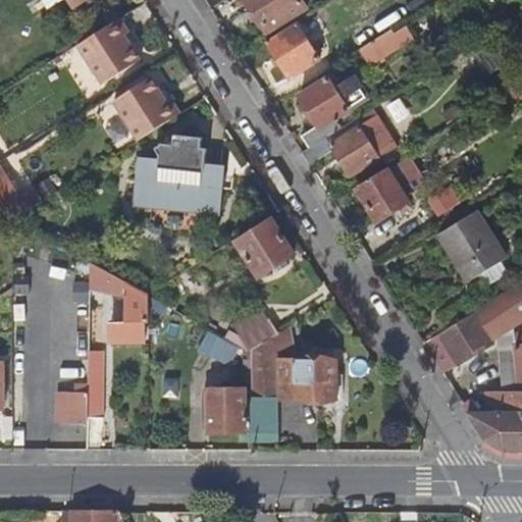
[(47,9),(62,0),(43,0),(42,0),(47,9)]
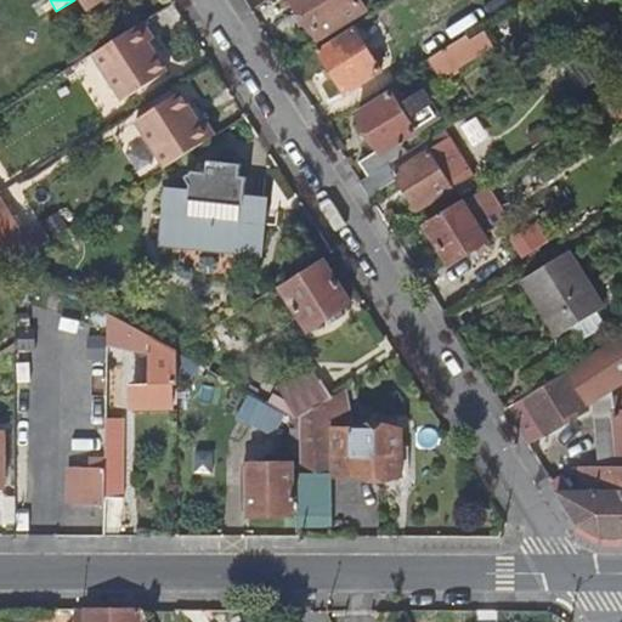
[(242,0),(250,12),(270,0),(242,0)]
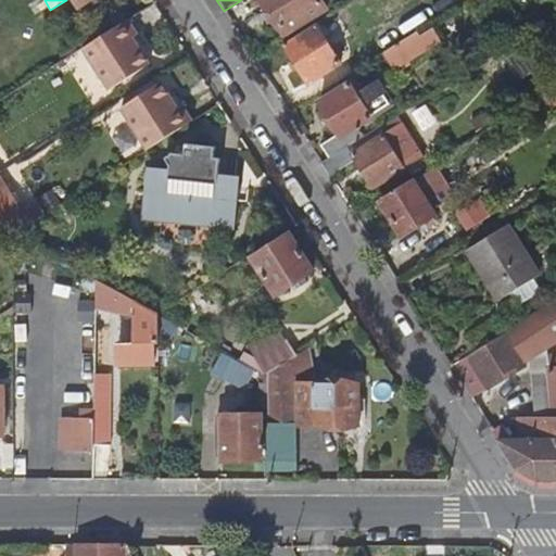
[(264,0),(286,34),(325,10),(319,0),(264,0)]
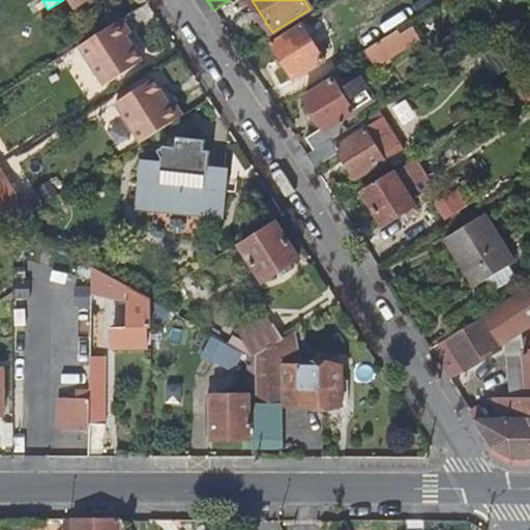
[(129,32),(121,19),(79,46),(104,84),(141,61),(125,35),(129,32)]
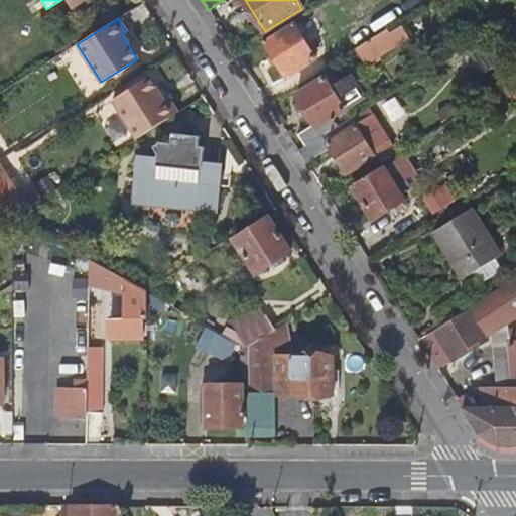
[(314,60),(292,24),(262,42),(285,79),(314,60)]
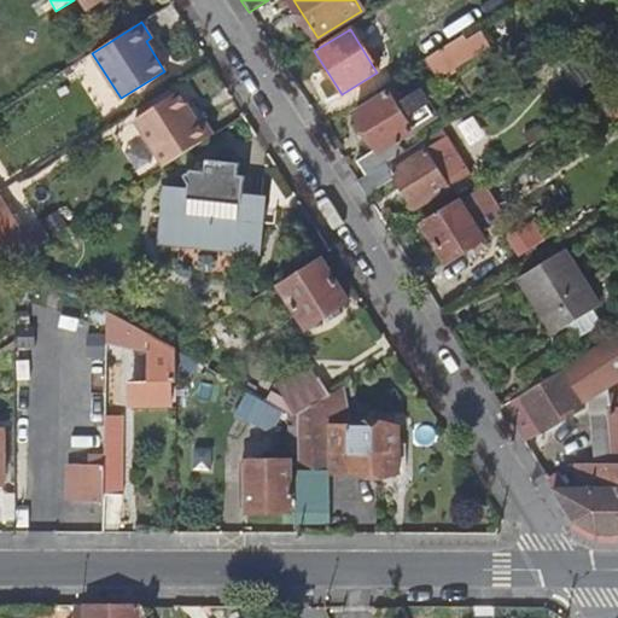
[(482,33),(466,42),(474,56),(490,46),(482,33)]
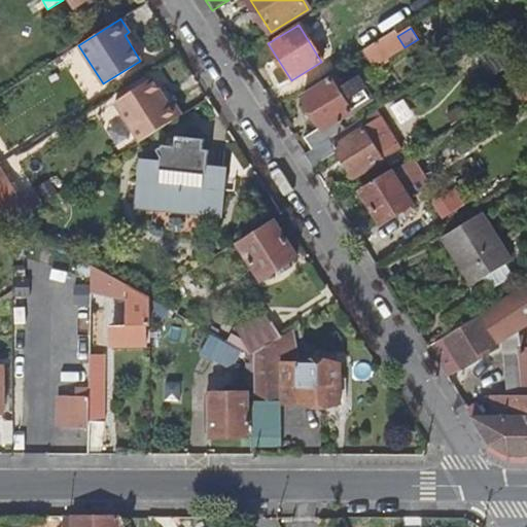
[(145,58),(129,32),(125,35),(140,61),(145,58)]
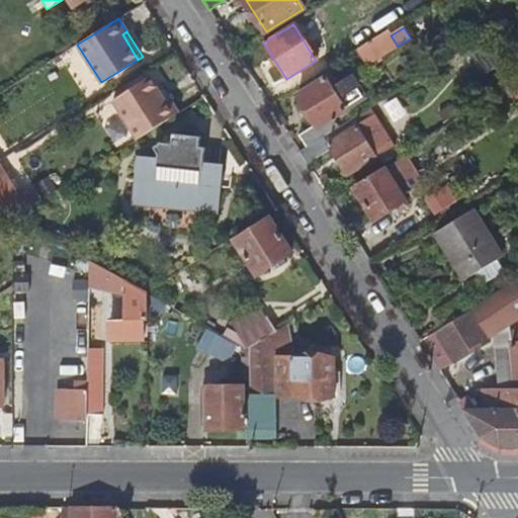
[(391,35),(387,31),(357,50),(367,66),(398,47),(391,35)]
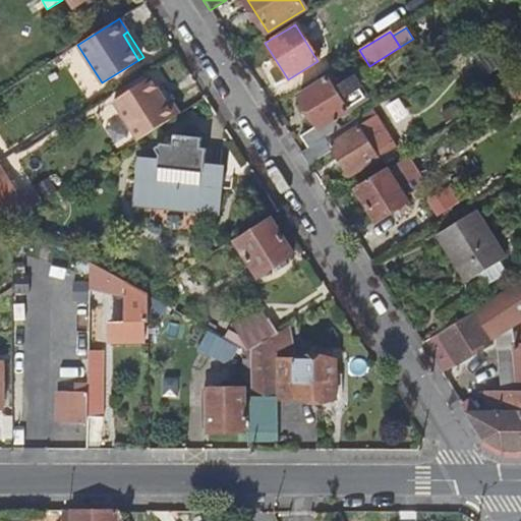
[(520,49),(514,38),(504,44),(512,56),(520,49)]
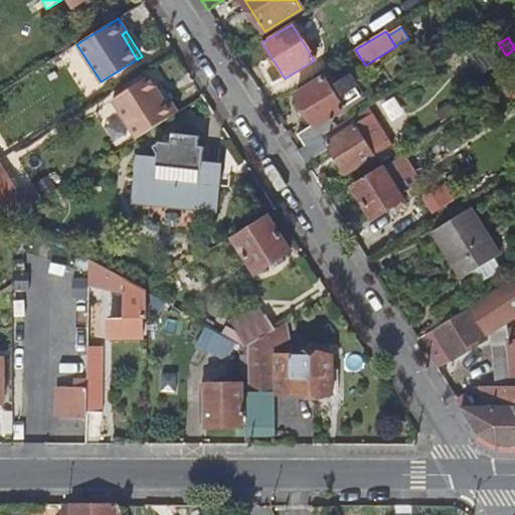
[(482,74),(503,61),(491,41),(471,54),(482,74)]
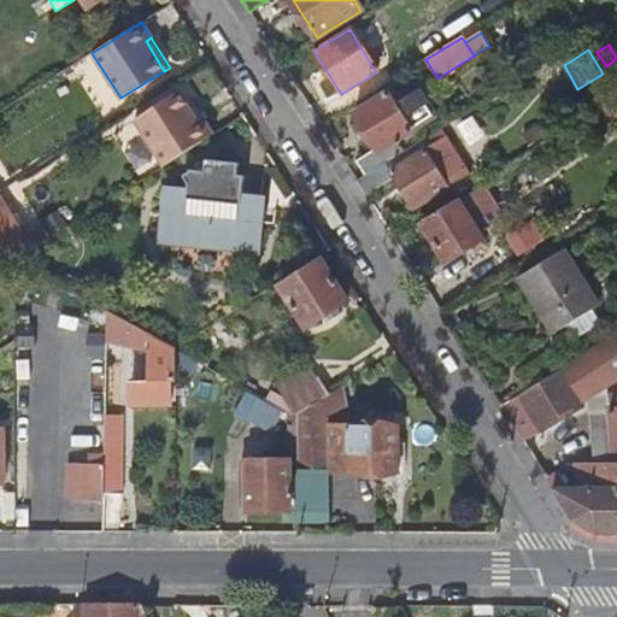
[(197,122),(203,119),(183,89),(178,93),(197,122)]
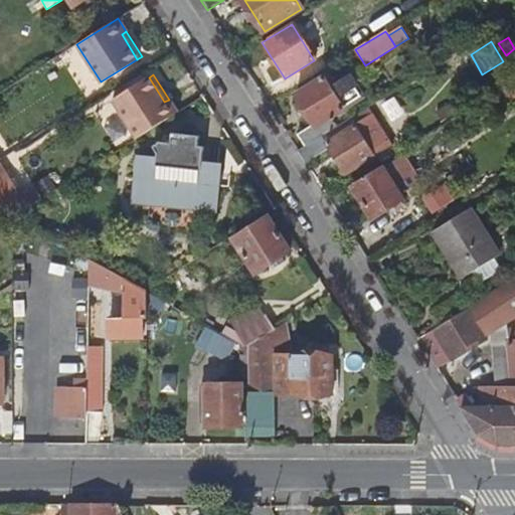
[(137,139),(177,113),(169,100),(164,102),(149,77),(113,101),(137,139)]
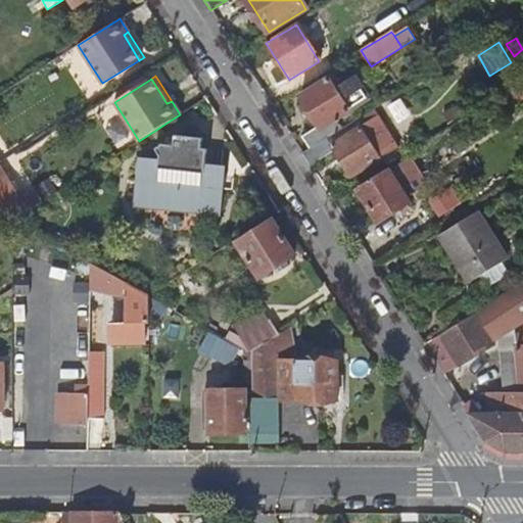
[(326,139),(342,129),(335,120),(365,102),(351,81),(334,90),(328,79),(299,97),(319,128),(300,140),(307,150),(326,139)]
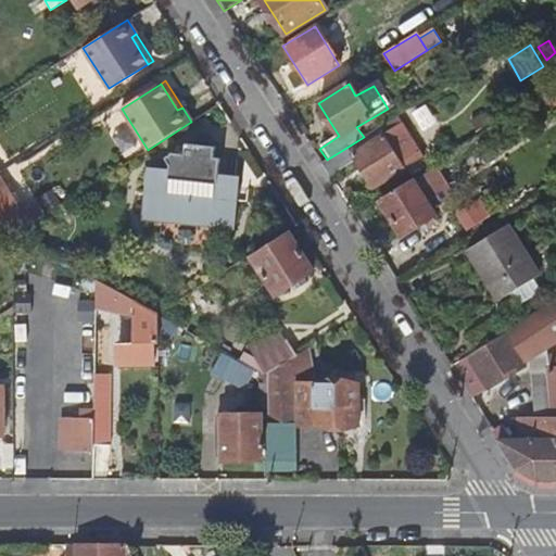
[(483,115),(470,123),(476,133),(488,125),(483,115)]
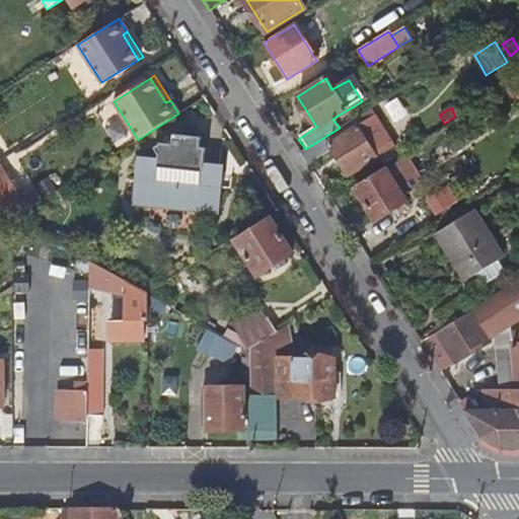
[(340,128),(323,138),(328,146),(370,121),(376,117),(371,108),(340,128)]
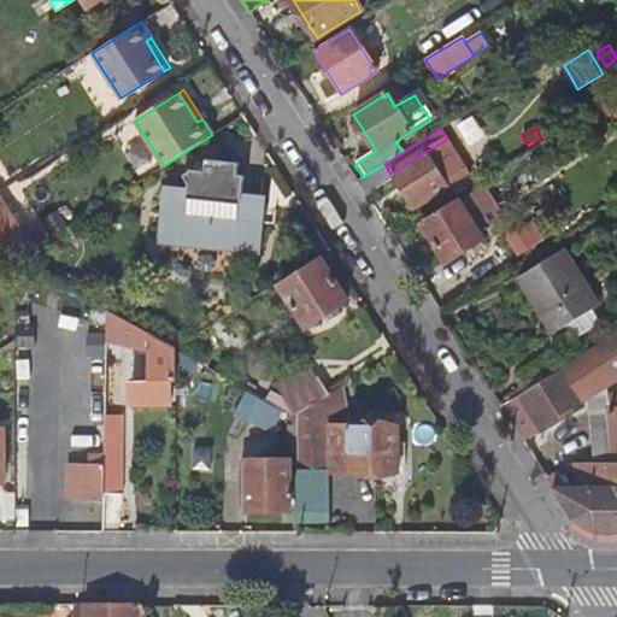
[(391,174),(394,180),(413,211),(462,181),(440,144),(391,174)]
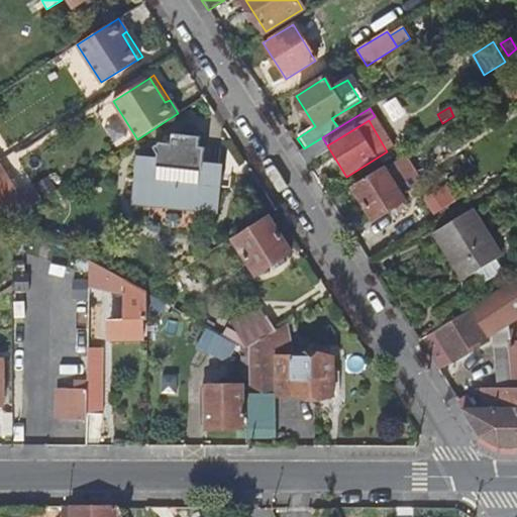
[(200,146),(200,136),(173,133),(172,143),(160,142),(158,161),(141,160),(136,201),(215,209),(218,173),(202,171),(205,147),(200,146)]
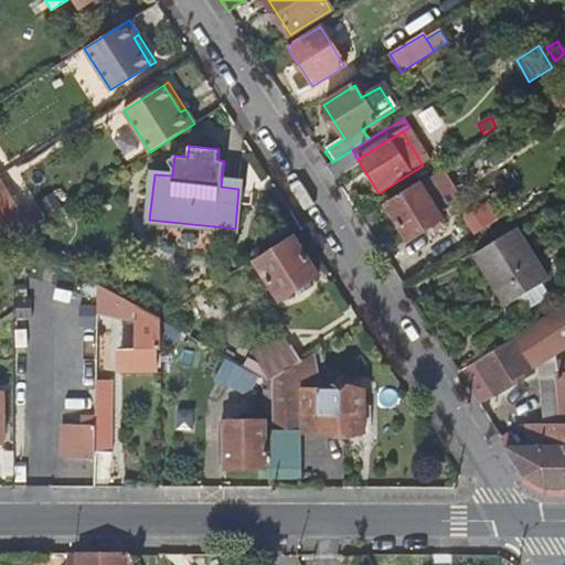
[(327,167),(336,180),(361,164),(358,159),(352,150),(332,162),(327,167)]
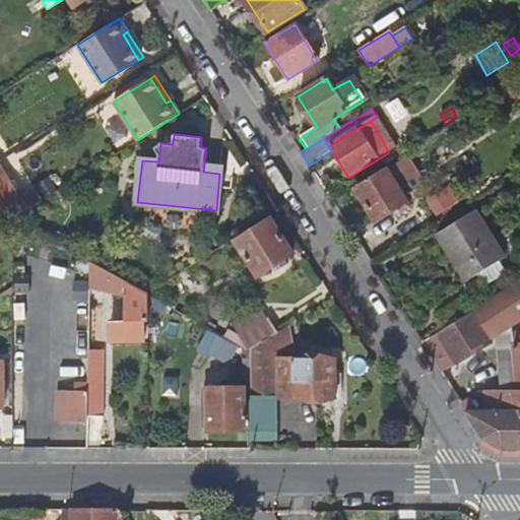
[(409,158),(387,172),(358,190),(377,221),(406,203),(403,198),(420,187),(423,183),(421,179),(409,158)]
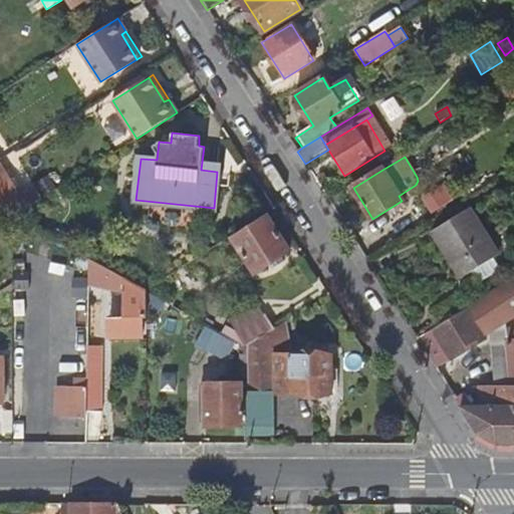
[(0,165),(0,200),(11,218),(41,199),(35,190),(20,199),(10,183),(17,178),(6,162),(0,165)]
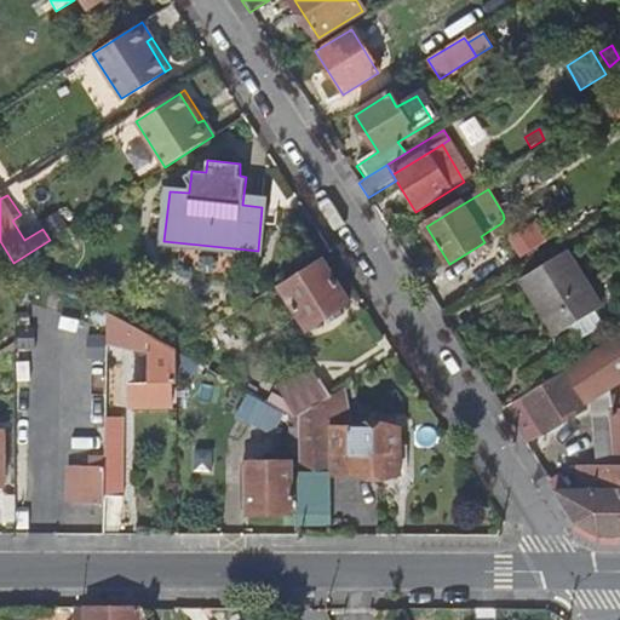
[(68,212),(75,224),(92,213),(85,201),(68,212)]
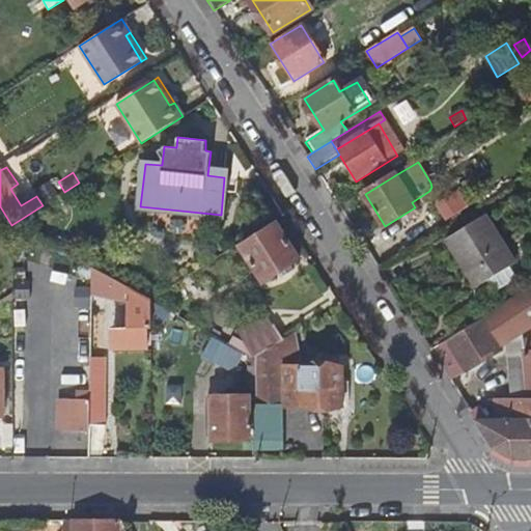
[(463,211),(453,195),(436,206),(445,222),(463,211)]
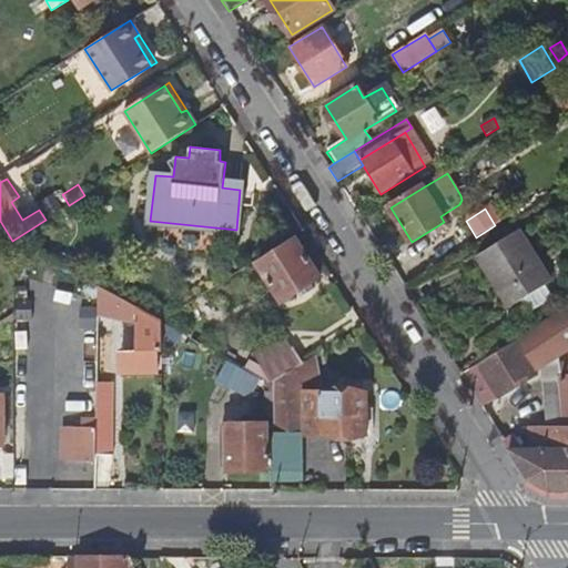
[(0,221),(0,249),(12,241),(0,221)]
